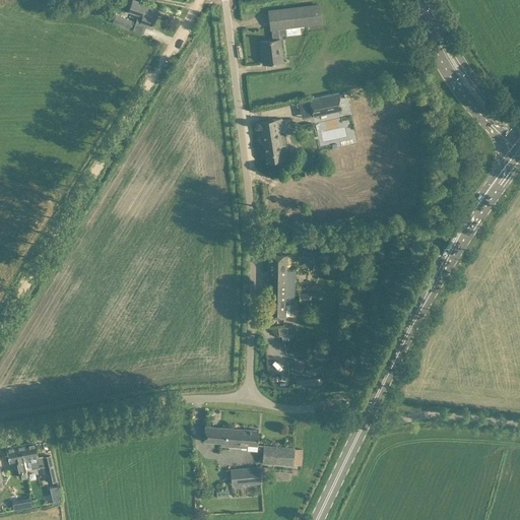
[(123,17),(120,24),(129,28),(130,25),(134,27),(134,29),(133,28),(133,29),(143,33),(141,31),(142,27),(143,25),(152,28),(156,15),(153,13),(155,7),(145,4),(134,0),(131,0),(128,11),(133,13),(138,15),(135,23),(135,24),(131,23),(132,21),(123,17)]
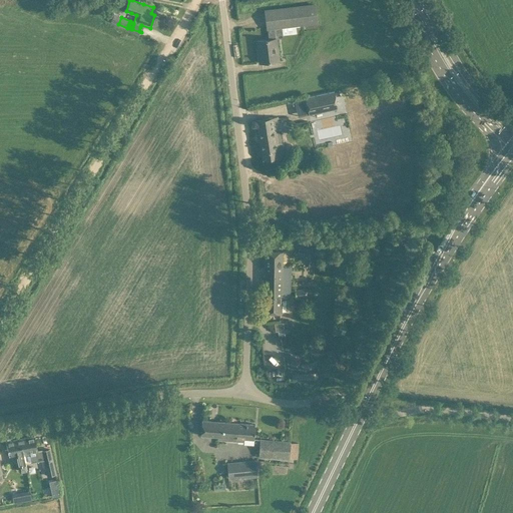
[(260,62),(270,61),(278,60),(275,38),(283,38),(282,27),(317,22),(315,4),(265,10),(269,39),(257,40),(260,62)]
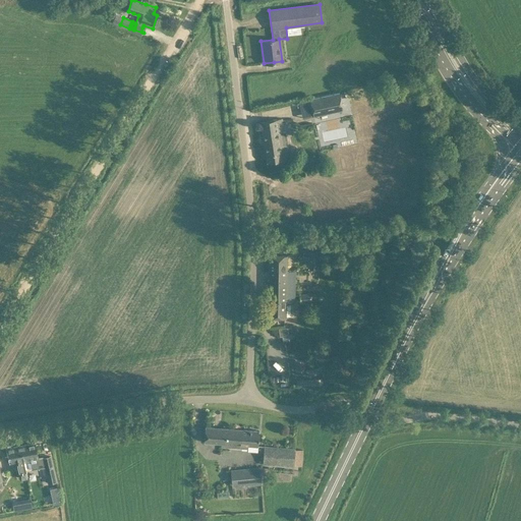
[(313,115),(343,109),(339,93),(309,100),(313,115)]
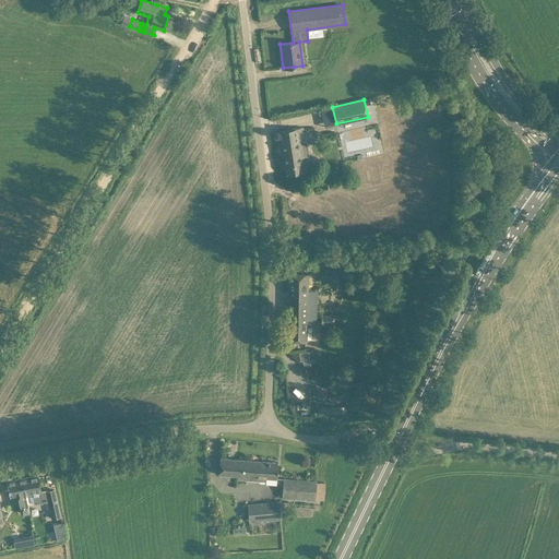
[(309,174),(306,155),(308,154),(307,147),(306,147),(302,127),(280,130),(286,174),(297,173),(297,176),(300,177),(307,176),(309,174)]
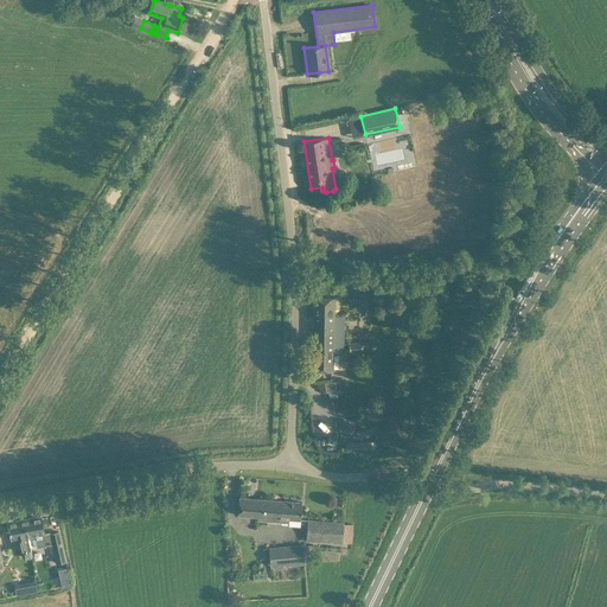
[(371,287),(352,287),(352,298),(359,298),(359,308),(365,308),(365,313),(371,313),(371,308),(371,287)]
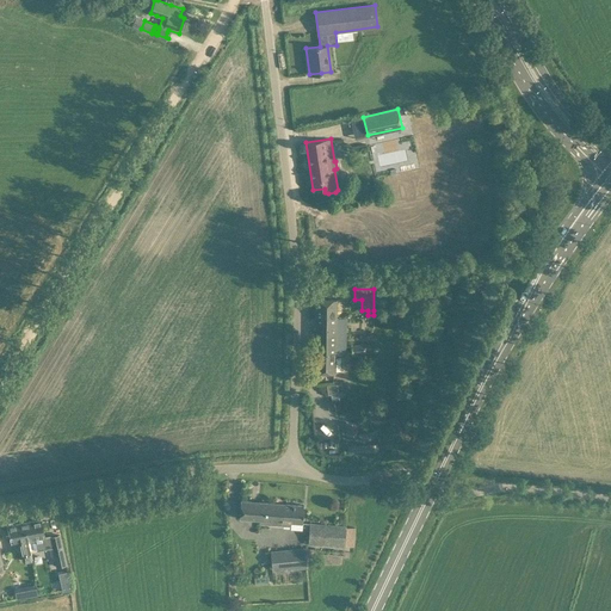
[(335,318),(335,300),(315,300),(315,318),(335,318)]
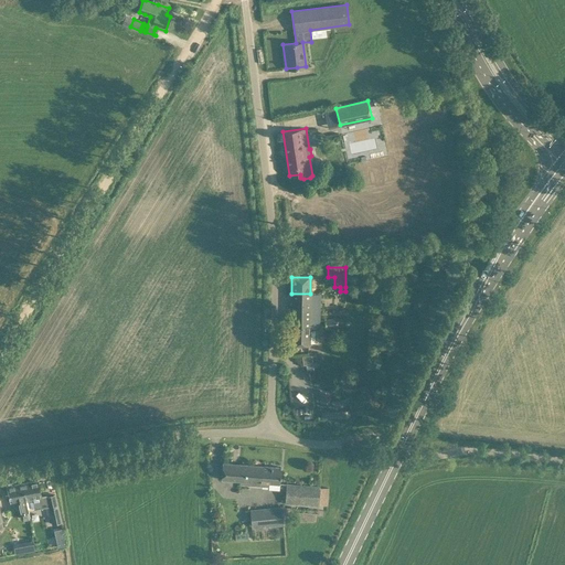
[(291,294),(291,344),(310,344),(310,328),(318,328),(319,295),(310,294),(291,294)]
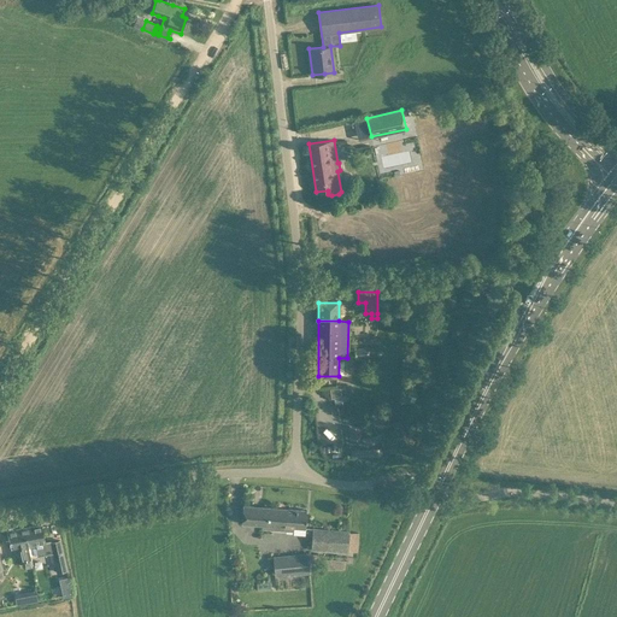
[(357,358),(369,357),(368,346),(356,347),(357,358)]
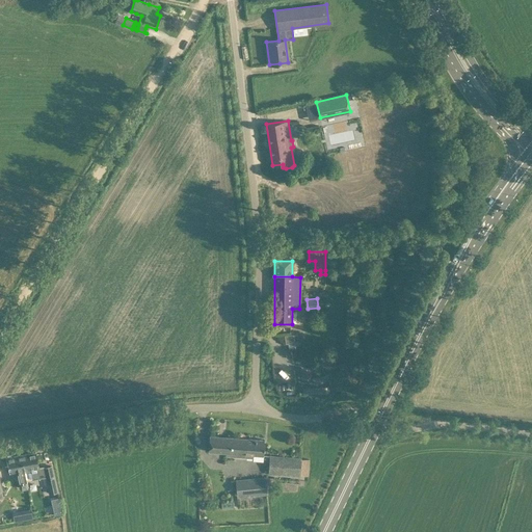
[(293,334),(285,336),(286,343),(288,343),(289,349),(295,348),(293,334)]
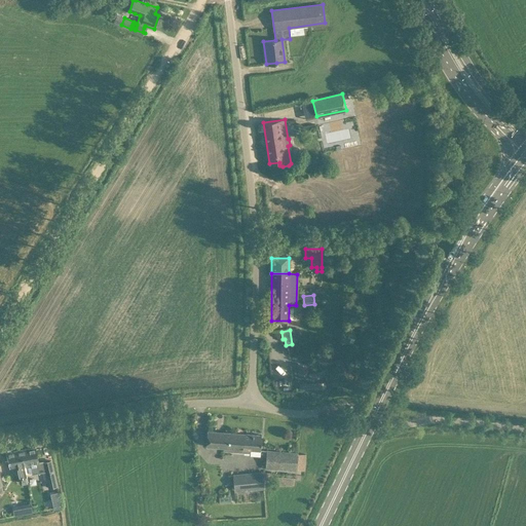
[(260,451),(261,445),(262,435),(207,430),(205,446),(223,447),(222,450),(250,452),(250,450),(260,451)]
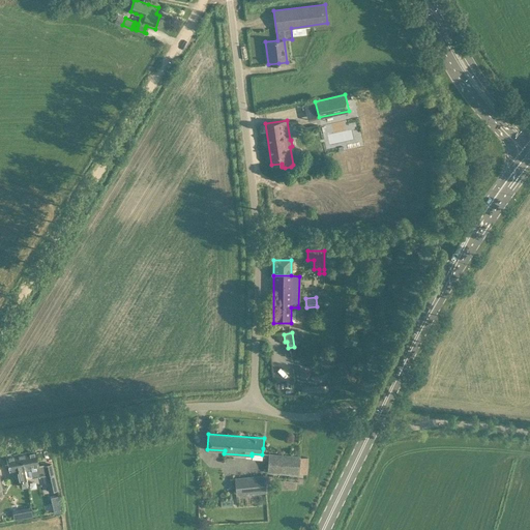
[(35,450),(21,453),(24,469),(26,478),(46,475),(50,492),(57,490),(52,464),(43,466),(43,465),(38,466),(35,450)]
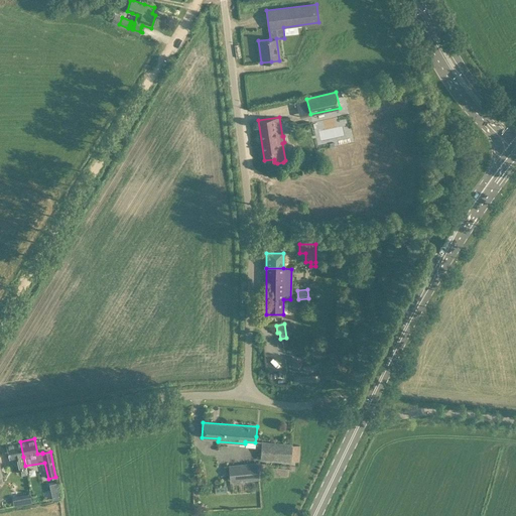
[(13,442),(12,441),(11,440),(7,441),(7,442),(7,443),(6,443),(8,459),(15,458),(18,474),(26,473),(25,466),(20,441),(13,442)]
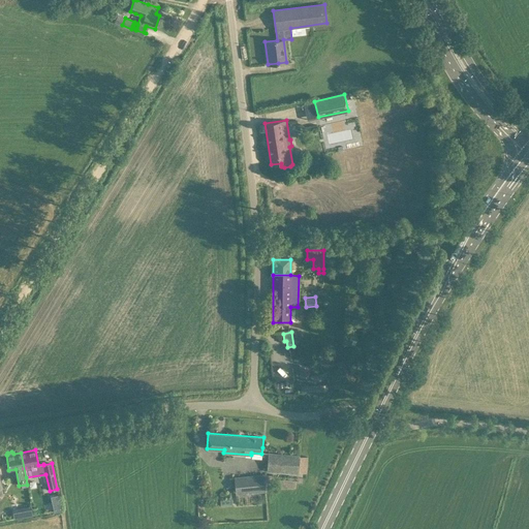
[(306,473),(307,457),(300,456),(268,453),(267,470),(288,472),(299,473),(299,472),(306,473)]
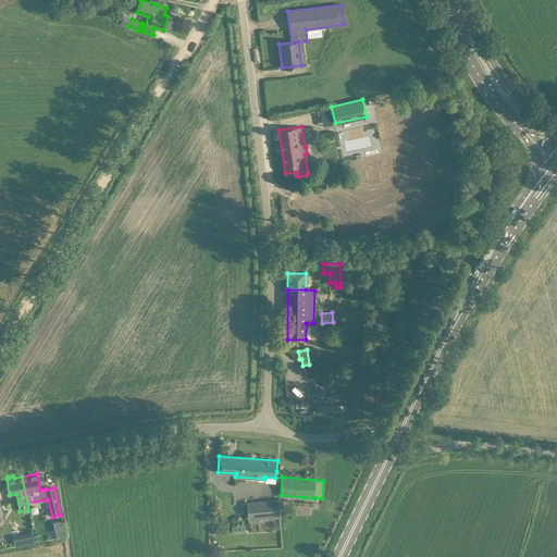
[(246,502),(248,521),(280,518),(279,500),(279,498),(246,502)]
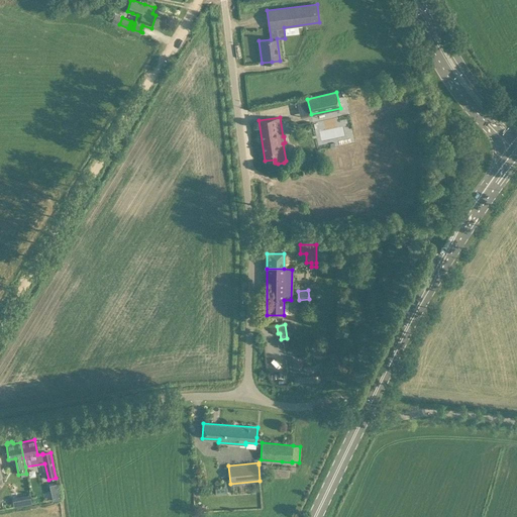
[(57,484),(49,485),(53,500),(60,498),(60,499),(61,498),(58,483),(57,484)]
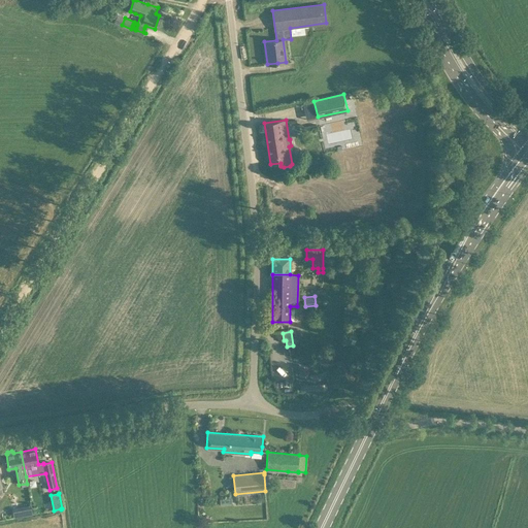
[(31,506),(14,509),(15,517),(32,514),(31,506)]
